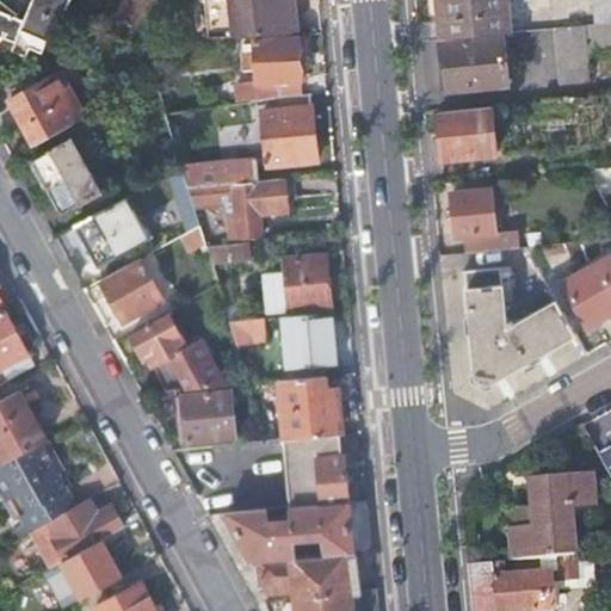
[(0,42),(8,34),(18,37),(13,50),(29,56),(32,47),(43,51),(51,26),(60,29),(71,0),(32,0),(24,23),(17,20),(18,18),(0,1),(0,42)]
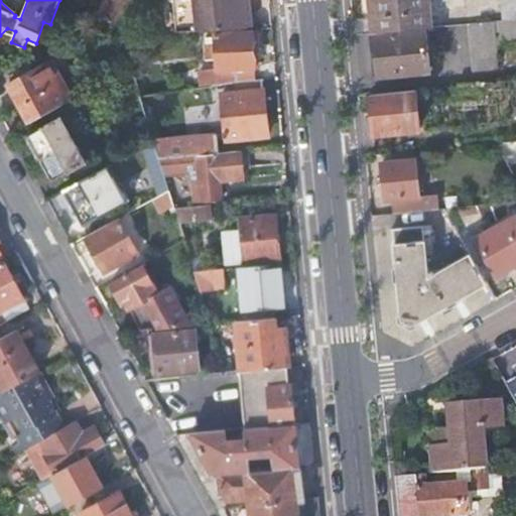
[(197,30),(238,29),(234,0),(171,0),(175,32),(197,30)]
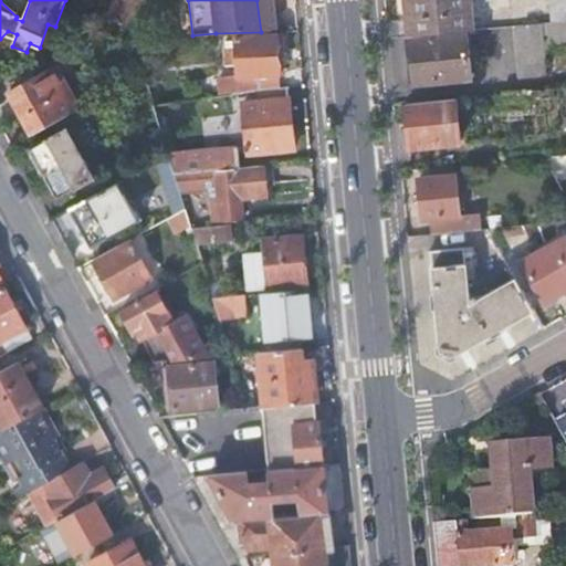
[(470,14),(468,0),(407,0),(409,20),(411,35),(465,31),(472,30),(470,14)]
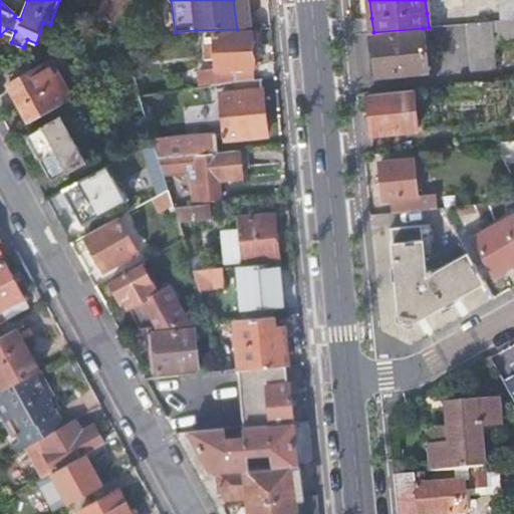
[(513,0),(499,0),(502,21),(513,19),(513,0)]
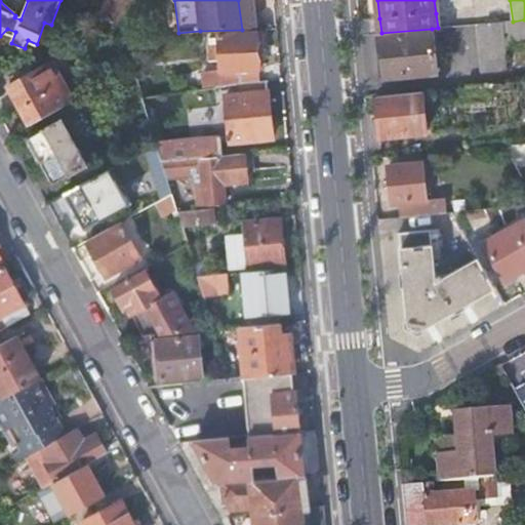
[(524,19),(513,22),(478,25),(482,73),(509,70),(507,49),(524,45),(524,19)]
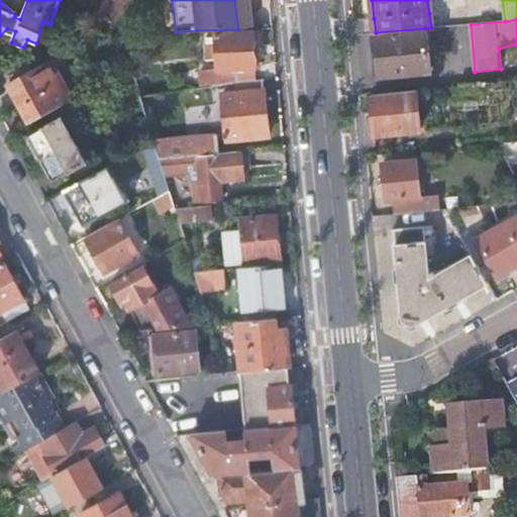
[(378,61),(380,78),(430,73),(428,59),(434,58),(433,41),(427,42),(425,28),(376,32),(377,49),(378,61)]
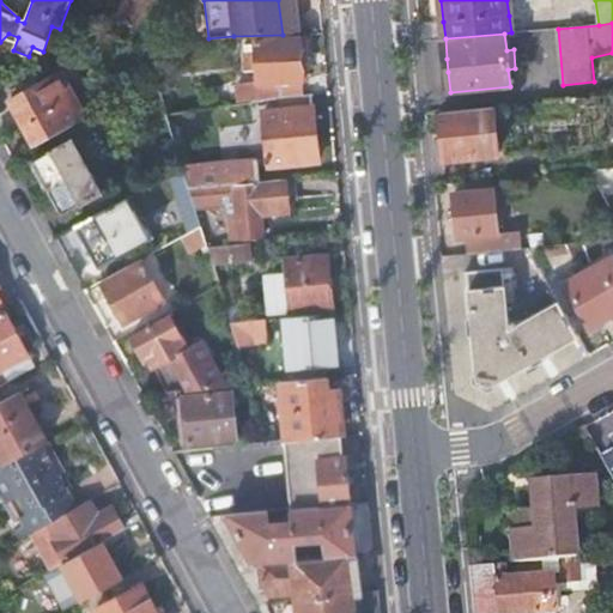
[(237,86),(240,104),(250,103),(279,99),(283,98),(281,83),(303,80),(299,37),(255,40),(255,43),(244,44),(246,71),(256,70),(256,84),(237,86)]
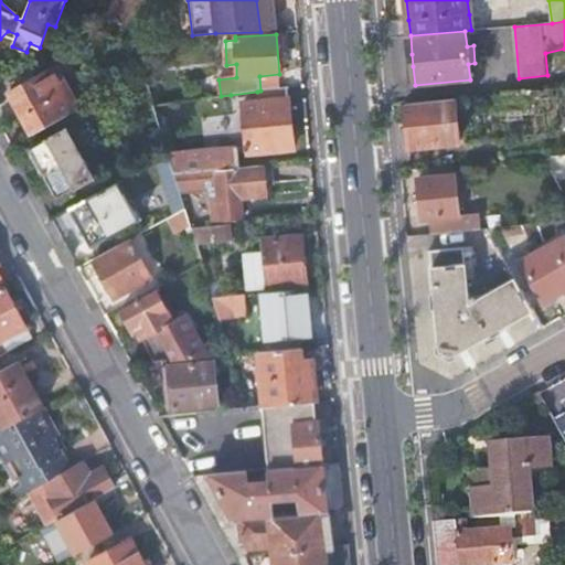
[(412,54),(411,35),(403,36),(405,54),(412,54)]
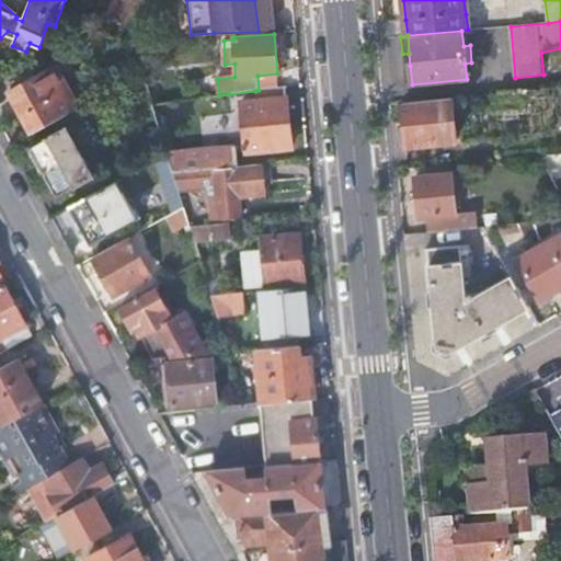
[(30,134),(78,106),(56,67),(8,93),(30,134)]
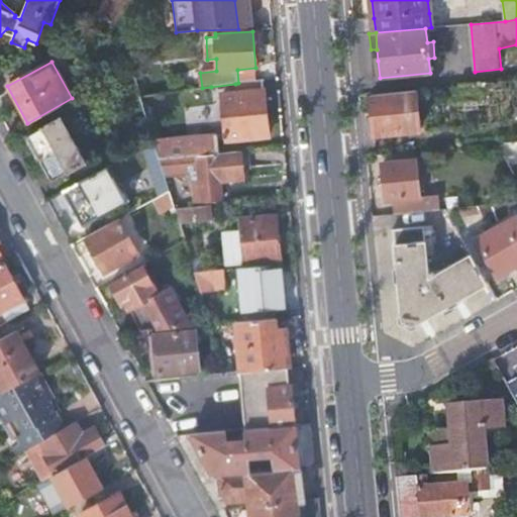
[(255,68),(237,70),(238,83),(255,81),(255,68)]
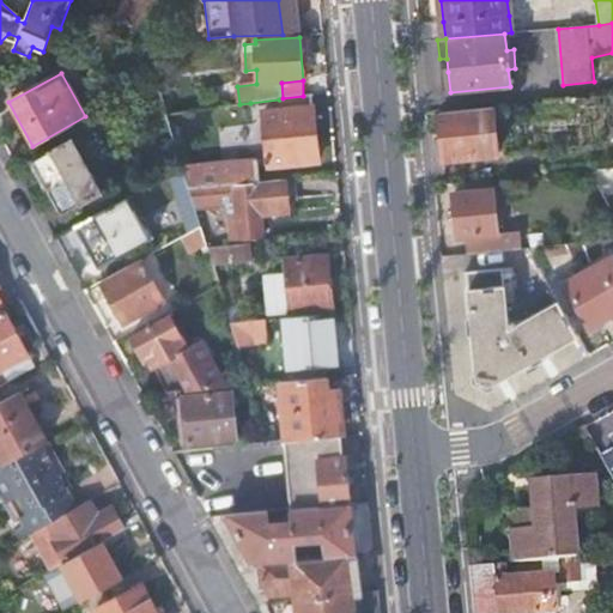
[(283,98),(279,99),(280,113),(265,114),(269,159),(266,159),(266,164),(269,164),(269,168),(319,163),(311,95),(303,96),(283,98)]
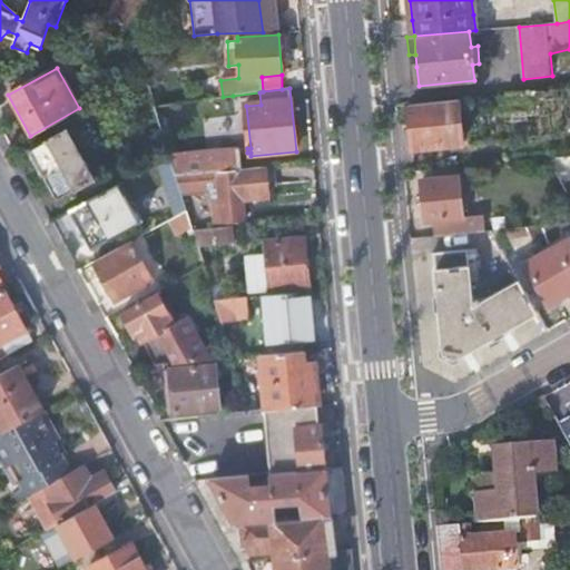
[(155,106),(170,156),(174,167),(177,175),(241,169),(239,149),(184,154),(179,123),(236,116),(233,96),(223,97),(155,106)]
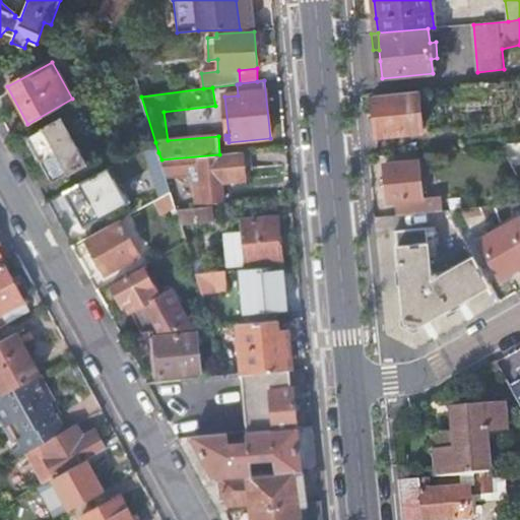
[(419,90),(375,94),(378,135),(424,131),(419,90)]
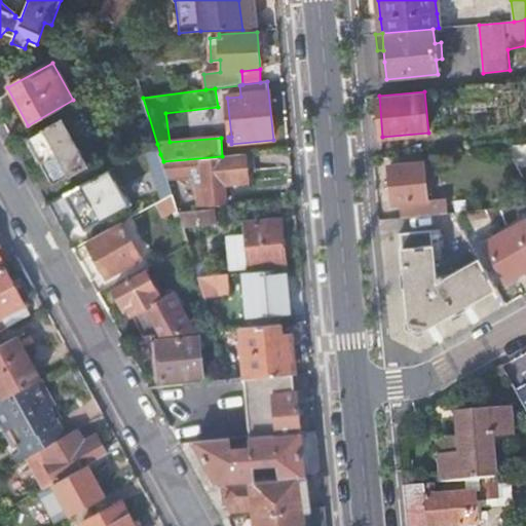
[(64,117),(28,138),(40,159),(41,158),(53,181),(88,162),(80,147),(79,148),(72,133),(73,133),(64,117)]
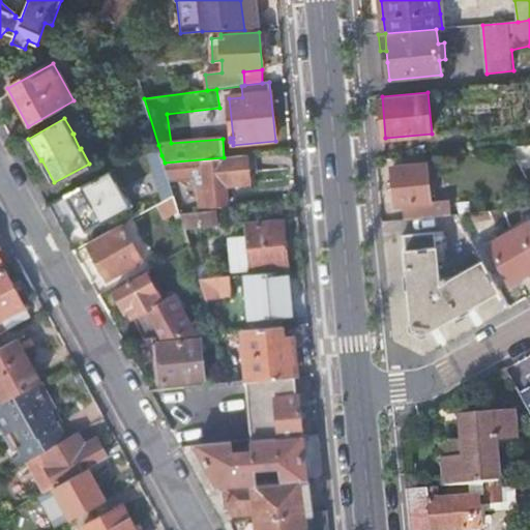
[(255,171),(254,154),(224,157),(165,163),(169,179),(198,176),(201,206),(228,204),(226,184),(249,182),(248,172),(255,171)]
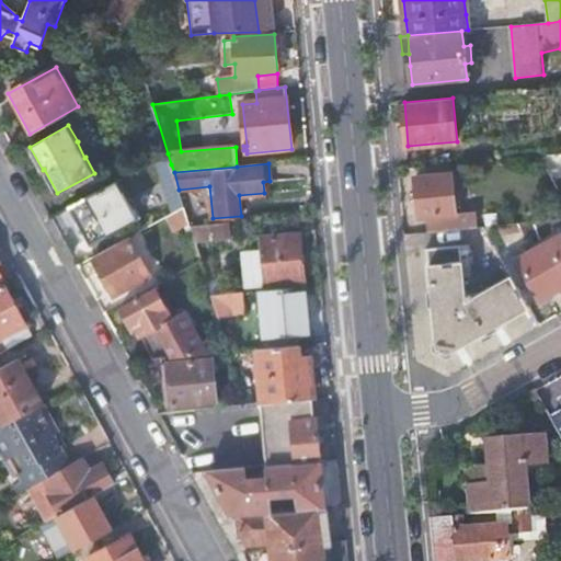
[(174,172),(171,164),(158,168),(167,199),(181,195),(179,190),(174,172)]
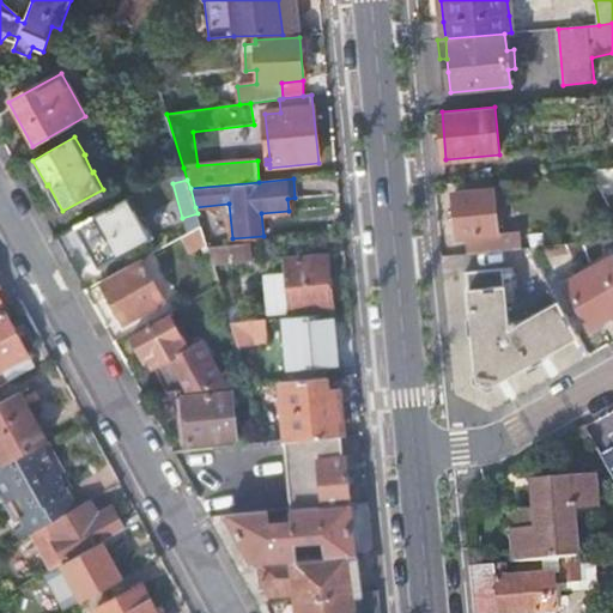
[(495,192),(455,195),(459,235),(498,232),(495,192)]
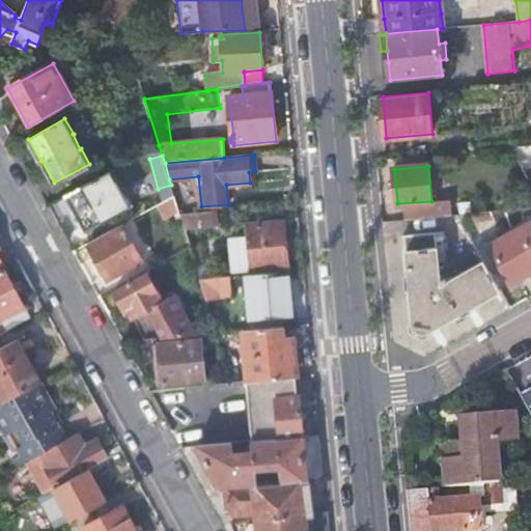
[(128,208),(108,172),(65,196),(85,232),(128,208)]
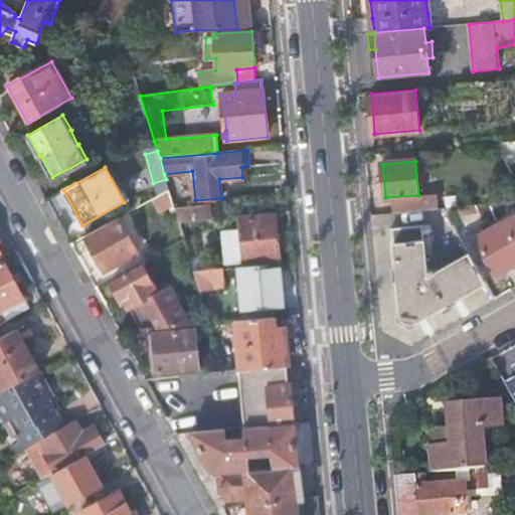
[(175,208),(179,222),(210,219),(209,204),(175,208)]
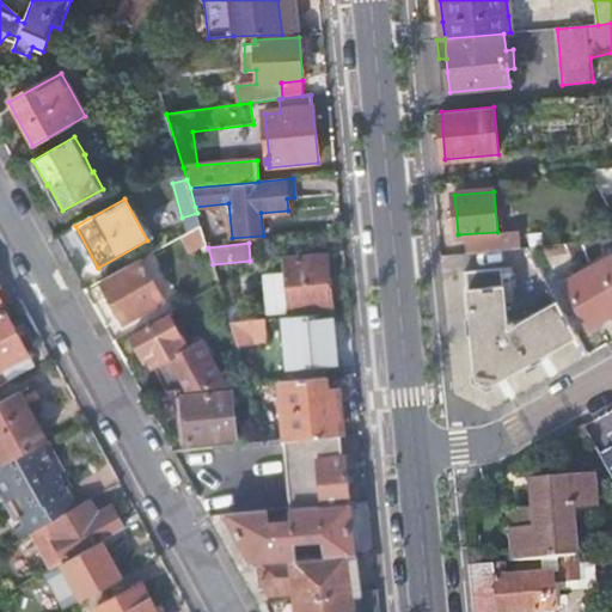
[(265,274),(269,314),(331,307),(326,255),(277,259),(279,273),(265,274)]
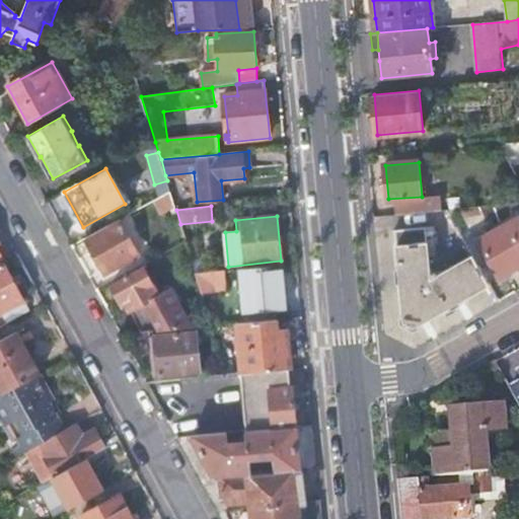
[(518,266),(518,218),(479,239),(501,277),(518,266)]
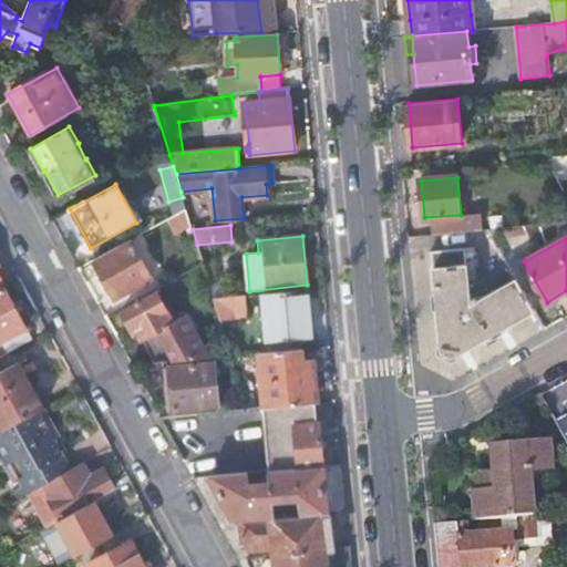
[(129,239),(93,259),(114,298),(150,278),(129,239)]
